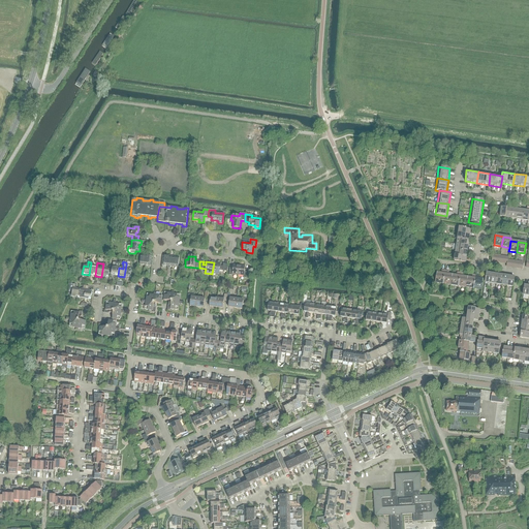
[(119,263),(113,262),(111,275),(118,276),(119,268),(119,263)]
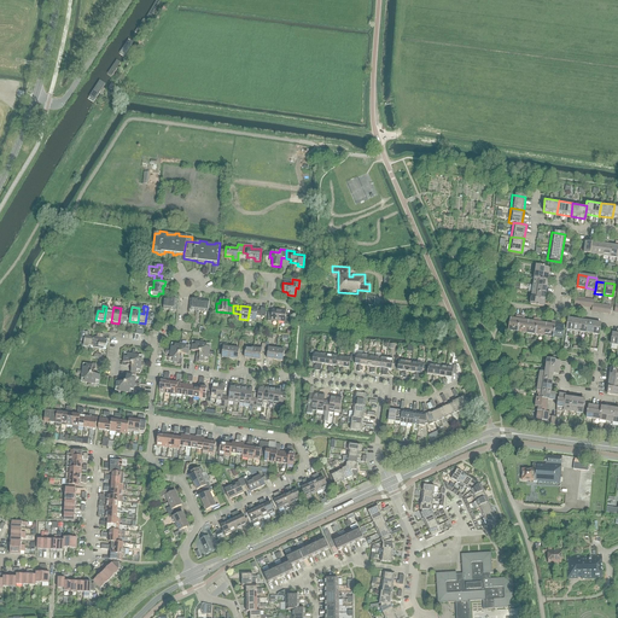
[(257,308),(250,307),(248,320),(256,321),(256,314),(260,315),(260,316),(264,318),(266,309),(261,308),(261,312),(257,310),(257,308)]
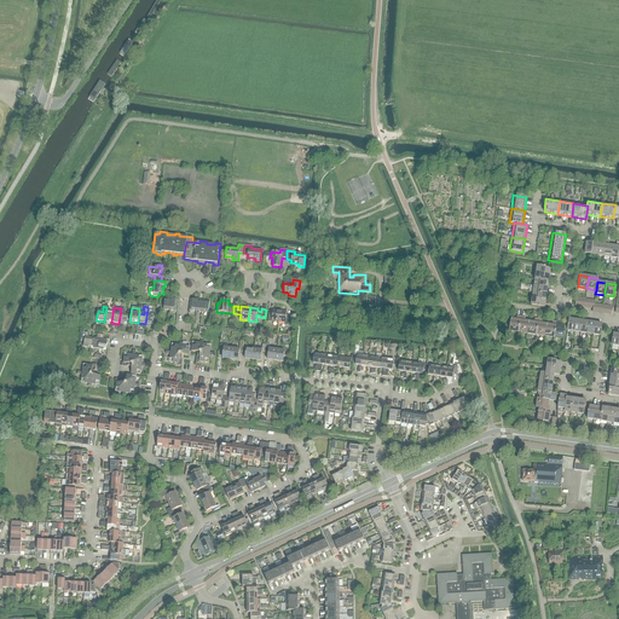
[(271,320),(278,322),(279,311),(272,310),(272,313),(268,313),(267,322),(271,323),(271,320)]
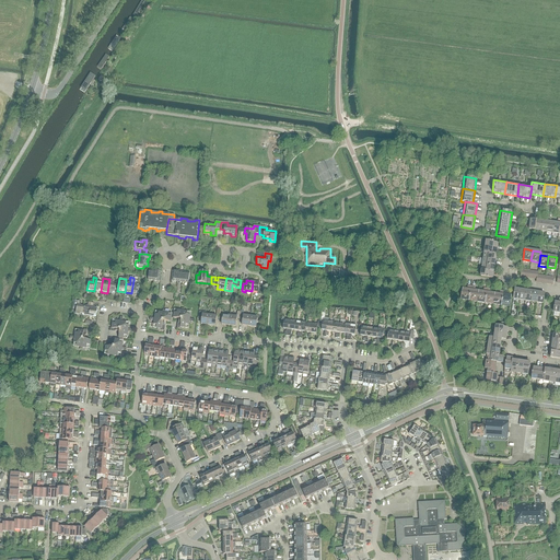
[(253,281),(252,291),(258,292),(257,294),(261,294),(263,286),(258,286),(259,282),(253,281)]
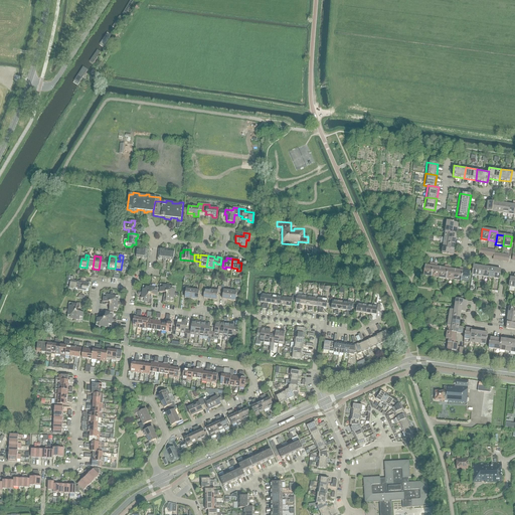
[(423,276),(431,277),(433,263),(430,263),(430,266),(424,266),(423,276)]
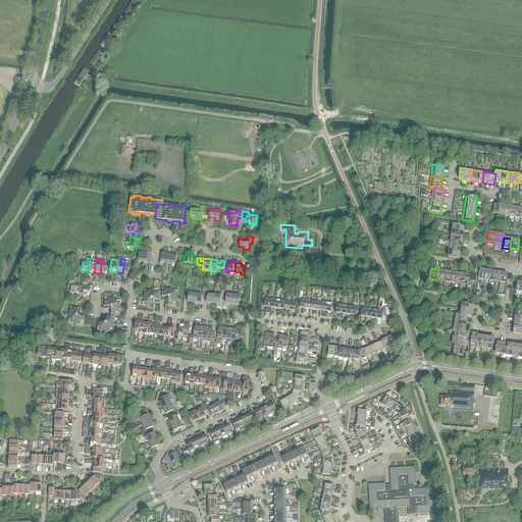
[(436,280),(445,281),(446,271),(441,270),(442,267),(438,266),(436,280)]
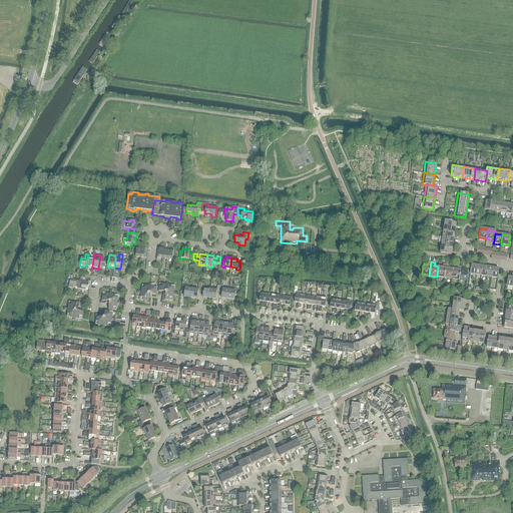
[(437,277),(444,278),(446,265),(443,264),(442,268),(438,267),(437,277)]
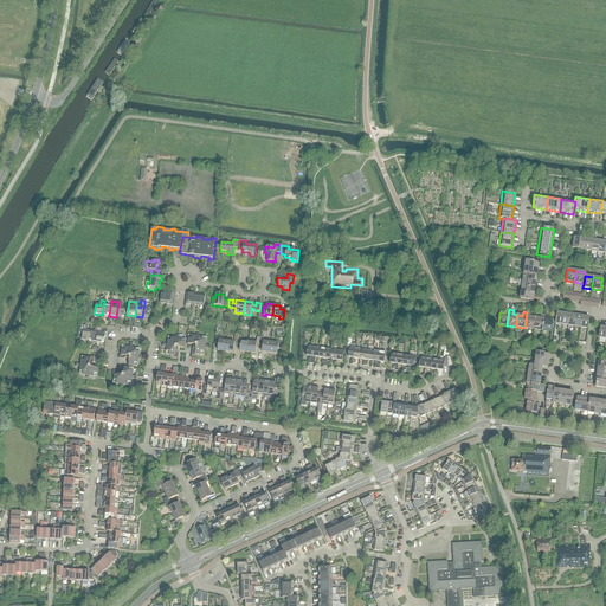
[(524,328),(534,329),(535,317),(530,317),(532,313),(527,313),(524,328)]
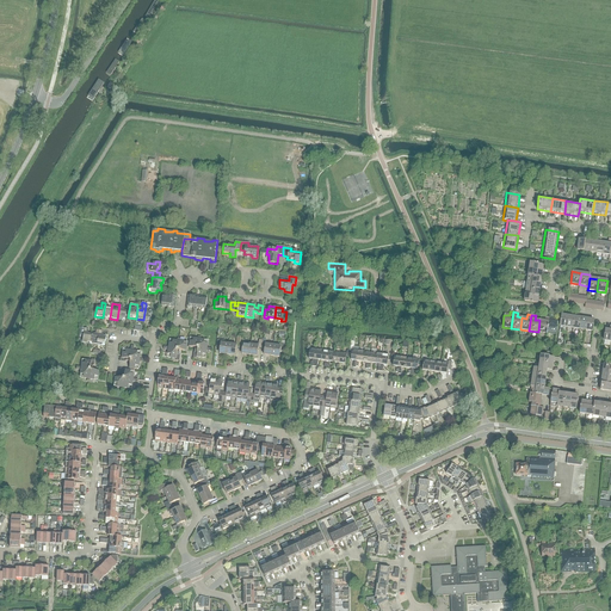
[(538,332),(547,333),(549,318),(545,316),(544,321),(539,320),(538,332)]
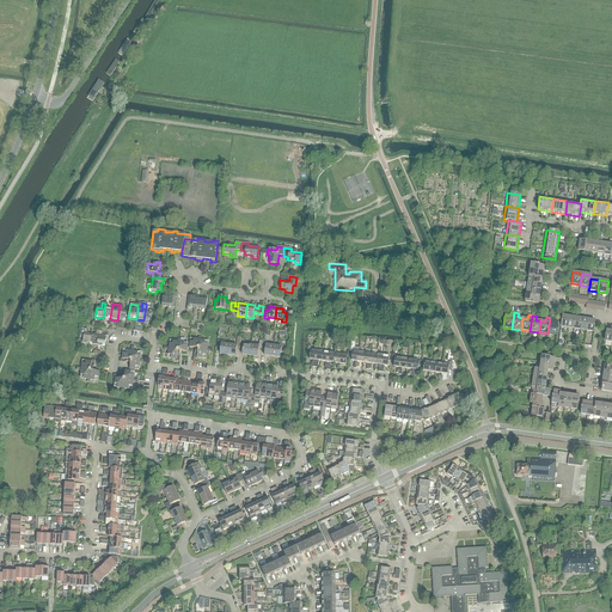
[(554,318),(550,318),(548,334),(557,335),(558,323),(554,323),(554,318)]
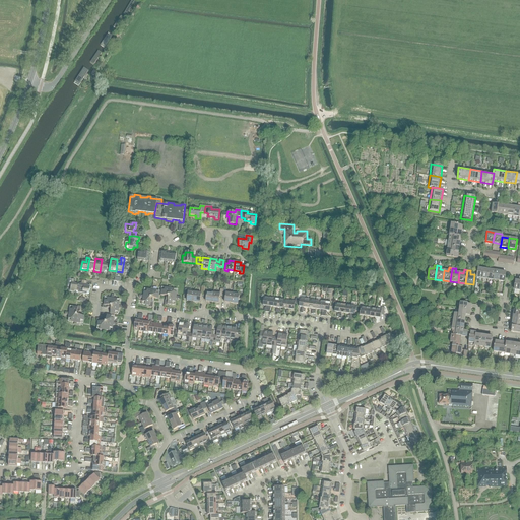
[(72,291),(76,293),(77,284),(73,284),(74,279),(71,279),(70,289),(69,289),(68,293),(71,294),(72,291)]
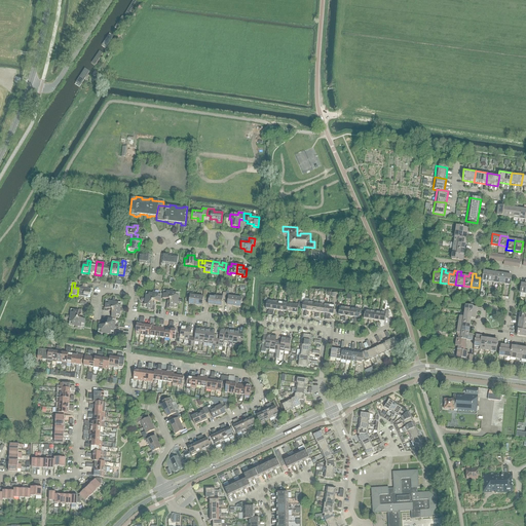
[(82,289),(78,288),(77,296),(83,297),(85,285),(83,284),(82,289)]
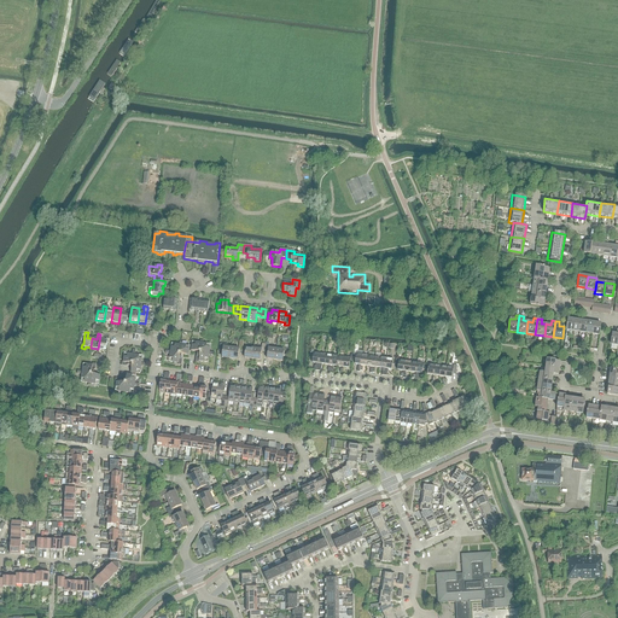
[(198,361),(202,362),(208,362),(209,355),(214,355),(214,353),(209,351),(210,344),(203,343),(203,340),(200,340),(199,343),(192,342),(191,351),(197,351),(197,356),(196,356),(194,362),(198,362),(198,361)]
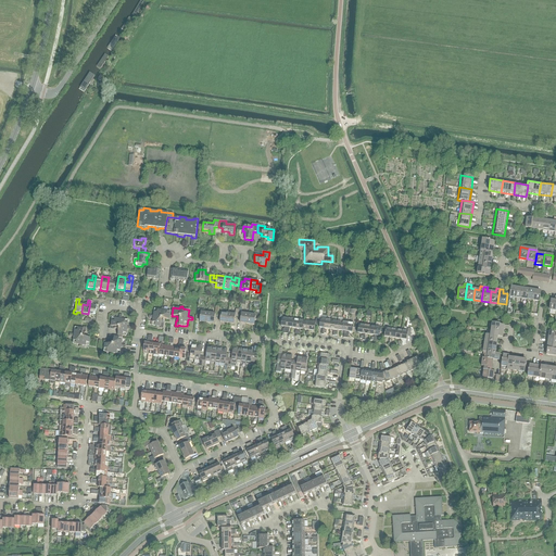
[(214,316),(217,316),(218,308),(218,307),(216,306),(215,314),(207,313),(206,323),(213,324),(214,316)]
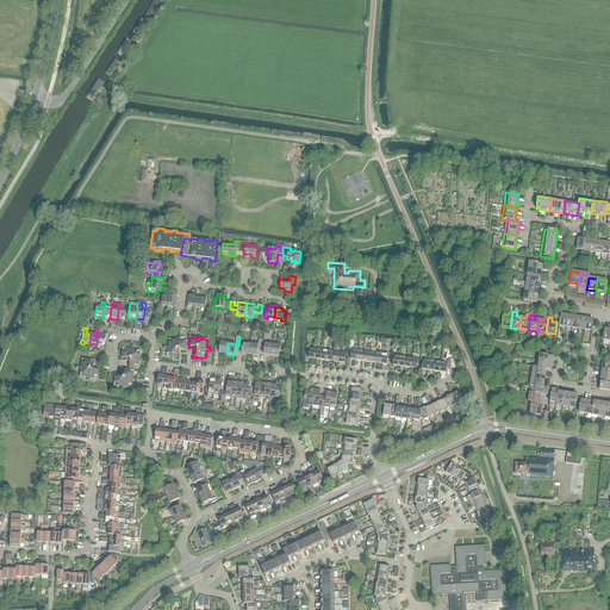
[(175,360),(179,360),(180,355),(179,355),(179,349),(186,350),(187,342),(180,341),(180,338),(178,338),(176,341),(169,340),(168,347),(163,346),(163,349),(168,349),(167,358),(175,359),(175,360)]
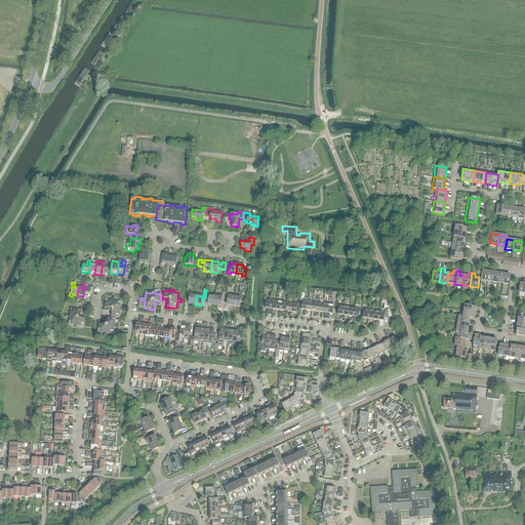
[(207,305),(214,306),(215,296),(209,295),(209,291),(206,291),(205,298),(208,299),(207,305)]
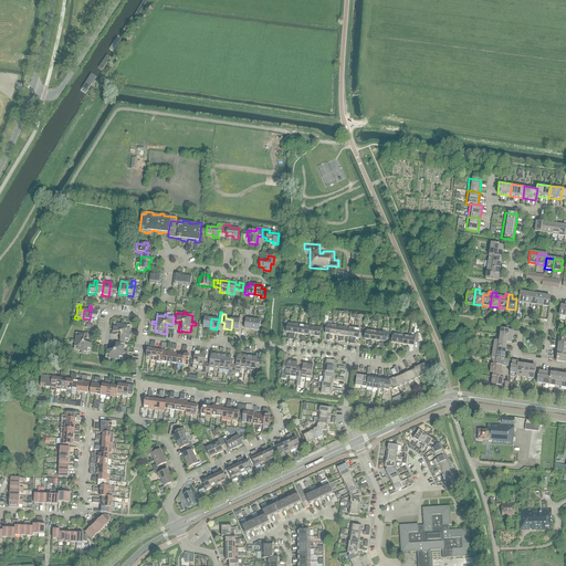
[(203,327),(210,328),(211,318),(207,318),(208,315),(201,315),(201,322),(203,322),(203,327)]
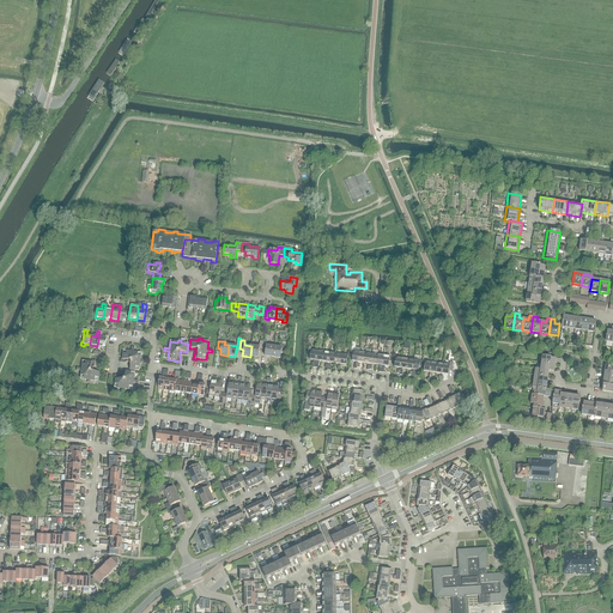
[(259,350),(262,350),(263,343),(260,341),(260,344),(252,344),(252,346),(250,357),(258,357),(259,350)]
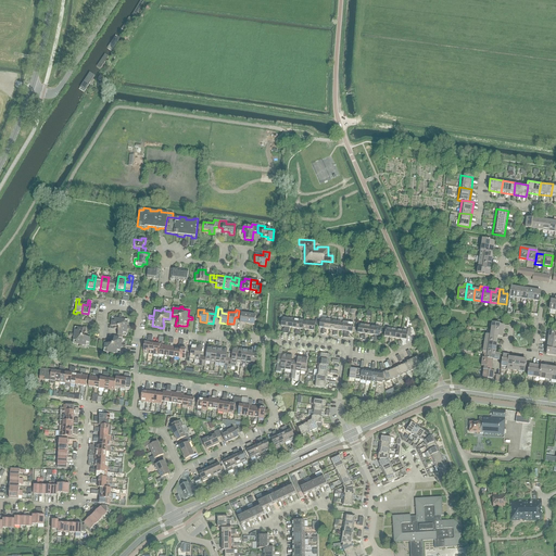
[(240,323),(247,324),(249,314),(241,313),(242,311),(239,311),(238,317),(241,317),(240,323)]
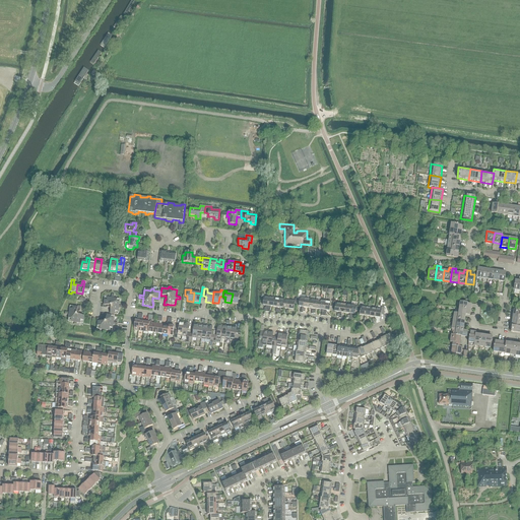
[(233,294),(231,303),(238,304),(238,299),(241,300),(242,293),(239,293),(239,295),(233,294)]
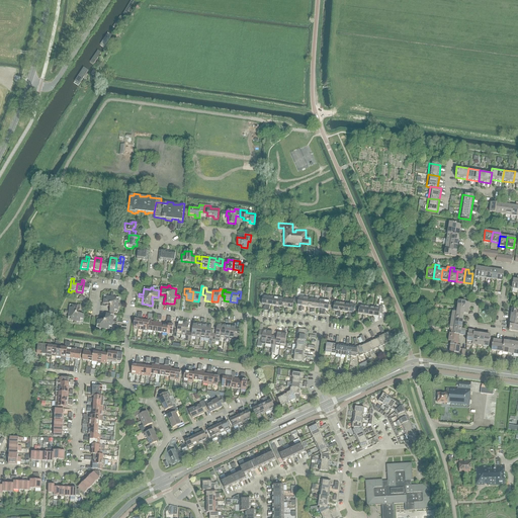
[(103,304),(101,304),(101,307),(106,308),(106,307),(110,307),(109,313),(117,314),(118,307),(120,308),(120,305),(118,305),(119,298),(113,297),(113,293),(111,293),(110,297),(104,296),(103,304)]
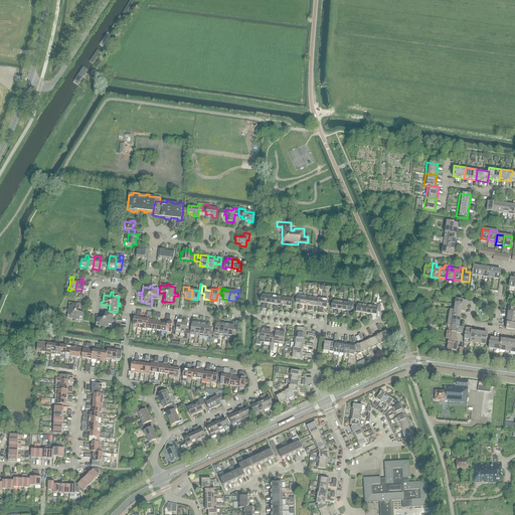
[(342,302),(337,301),(336,309),(336,311),(334,311),(334,314),(336,314),(336,315),(338,315),(338,312),(338,310),(341,310),(342,302)]
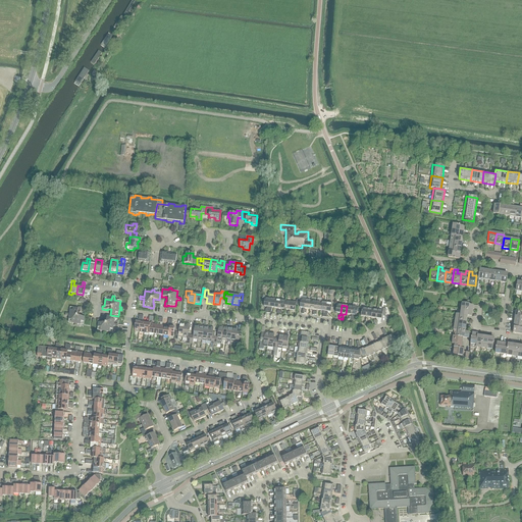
[(357,312),(359,312),(360,308),(358,307),(353,306),(351,315),(351,317),(349,317),(349,319),(351,319),(350,321),(353,321),(354,317),(353,317),(353,315),(356,316),(357,312)]
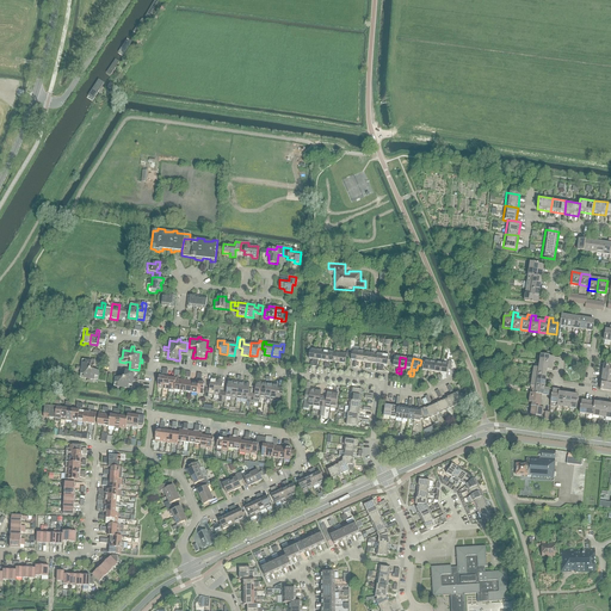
[(87,381),(88,382),(90,382),(90,380),(98,381),(99,371),(92,370),(93,365),(94,365),(94,360),(91,359),(91,360),(82,359),(81,368),(76,366),(75,369),(80,370),(80,377),(87,378),(87,381)]
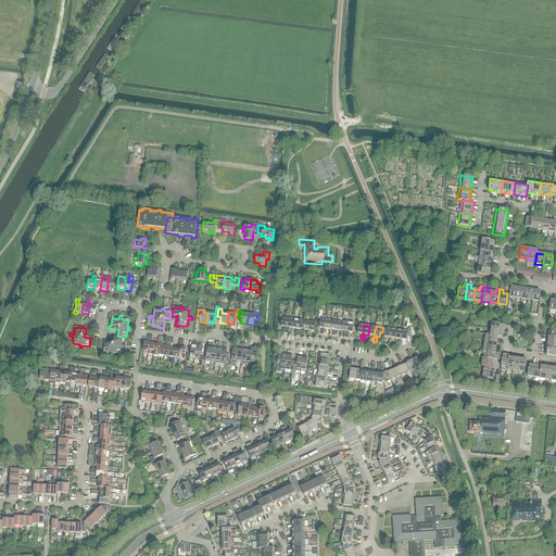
[(411,337),(411,329),(407,329),(407,330),(402,330),(401,339),(406,340),(407,336),(411,337)]
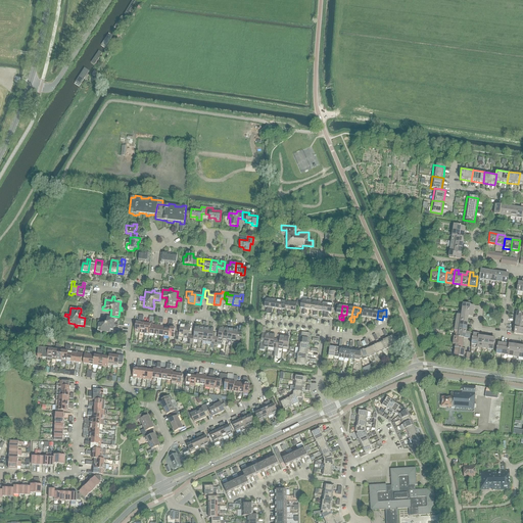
[(134,332),(139,333),(141,323),(140,323),(141,321),(143,321),(143,316),(140,316),(139,321),(138,320),(138,323),(136,322),(134,332)]
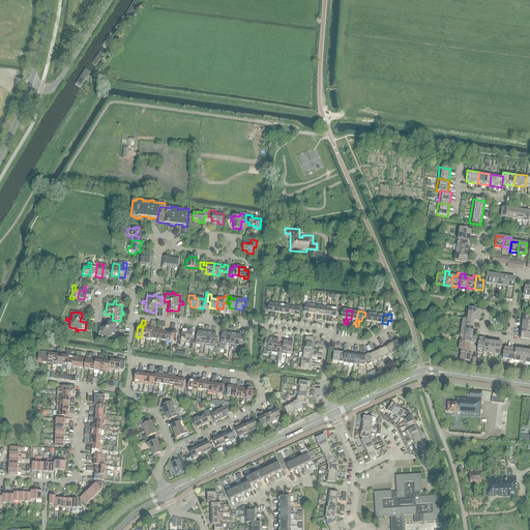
[(116,328),(116,322),(109,321),(108,326),(104,326),(104,325),(98,324),(98,327),(99,327),(98,335),(106,336),(105,339),(108,339),(108,336),(114,337),(115,331),(119,331),(119,329),(116,328)]
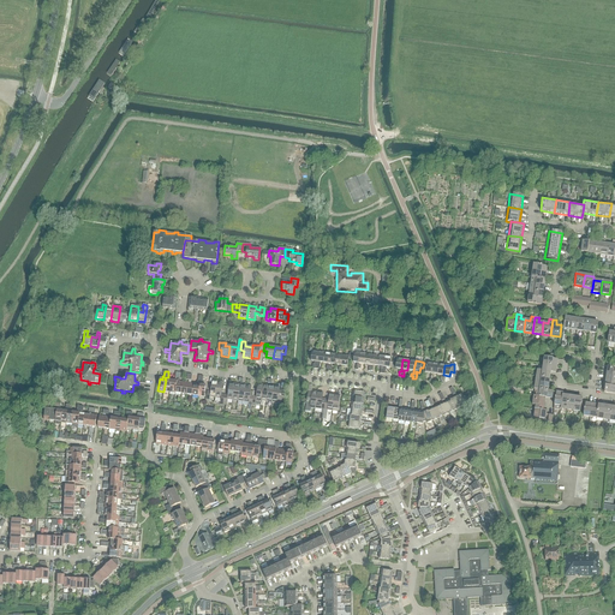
[(209,398),(215,398),(218,381),(212,381),(210,392),(207,390),(206,400),(209,400),(209,398)]
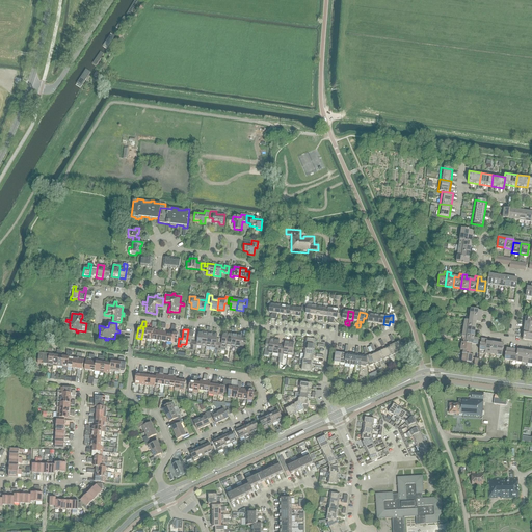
[(196,346),(201,346),(203,331),(198,331),(196,342),(194,341),(193,349),(195,349),(196,346)]
